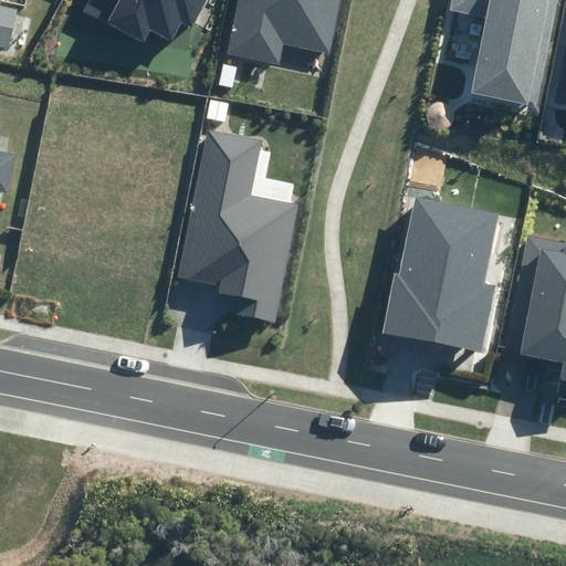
[(0,0),(0,45),(10,49),(19,11),(0,7),(1,0),(0,0)]
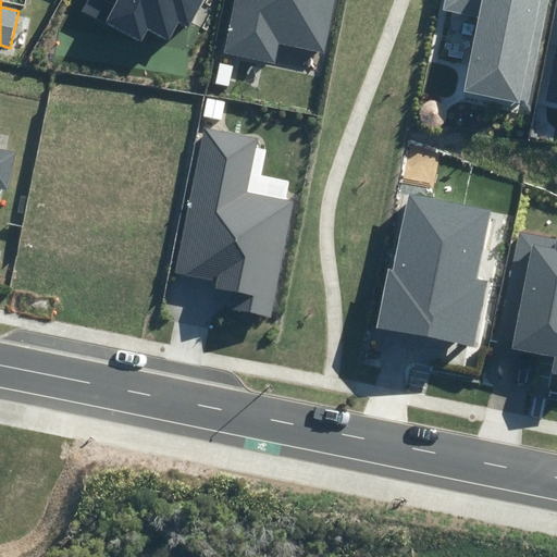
[(88,0),(84,11),(141,41),(148,28),(170,39),(178,22),(190,28),(205,0),(88,0)]
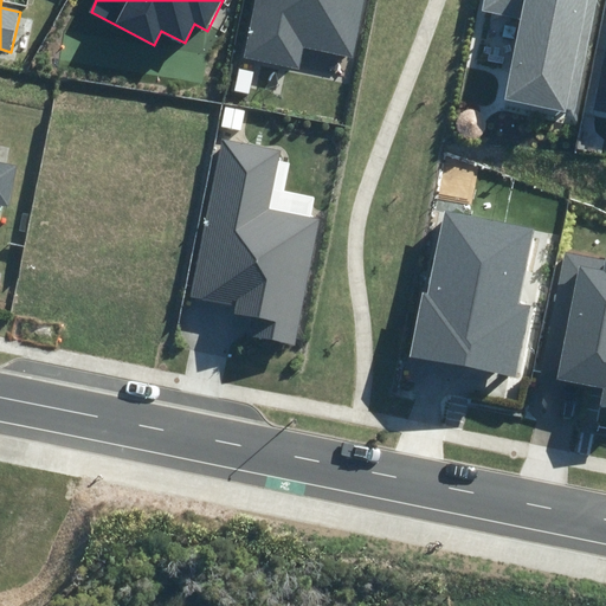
[(255,0),(244,58),(301,69),(304,49),(353,58),(363,0),(255,0)]
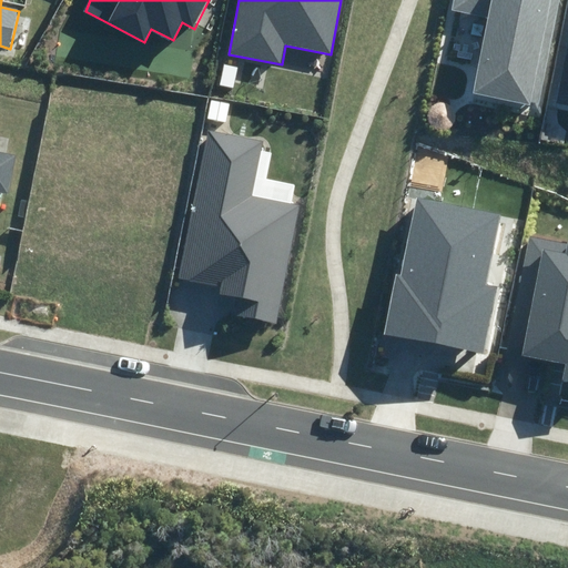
[(530,101),(537,103),(560,0),(452,0),(449,10),(489,19),(472,93),(529,107),(530,101)]
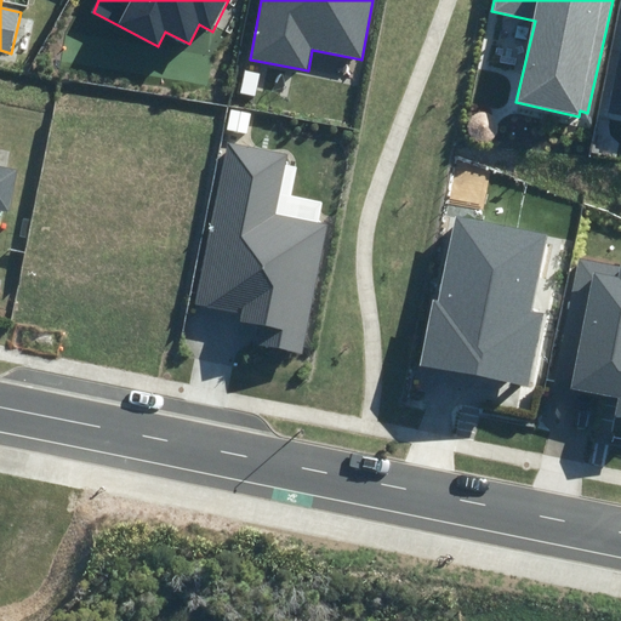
[(620,44),(608,112),(620,114),(620,44)]
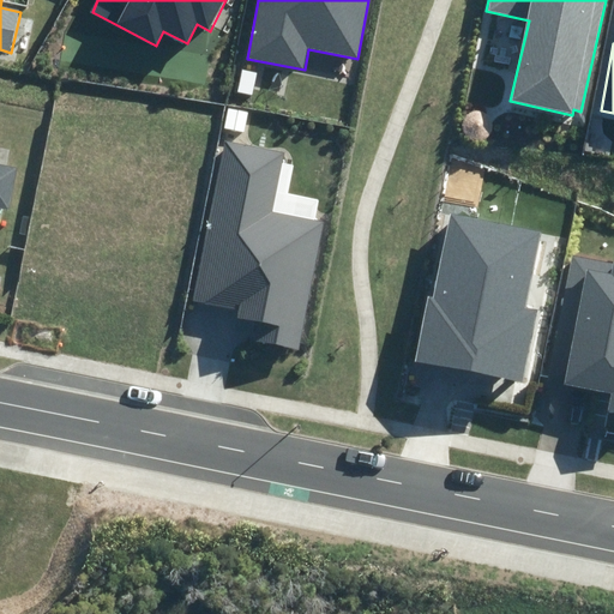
[(252,341),(299,350),(323,223),(274,212),(286,151),(226,139),(194,301),(241,311),(240,318),(256,320),(252,341)]
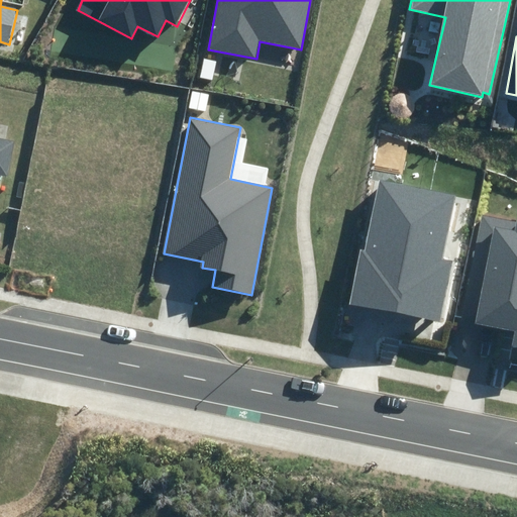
[(0,174),(9,176),(15,142),(0,139),(0,174)]
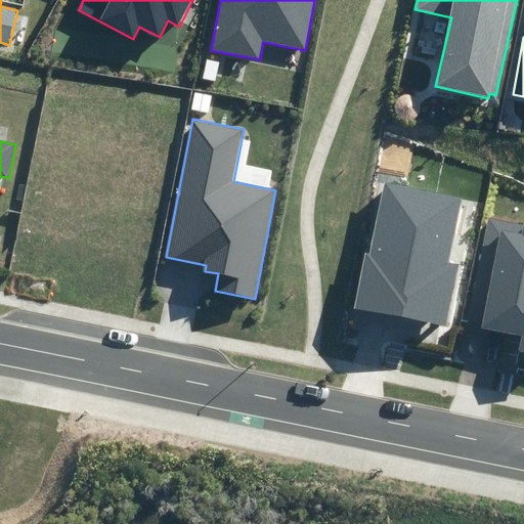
[(355,309),(447,325),(459,265),(448,263),(461,198),(385,183),(372,254),(365,253),(355,309)]
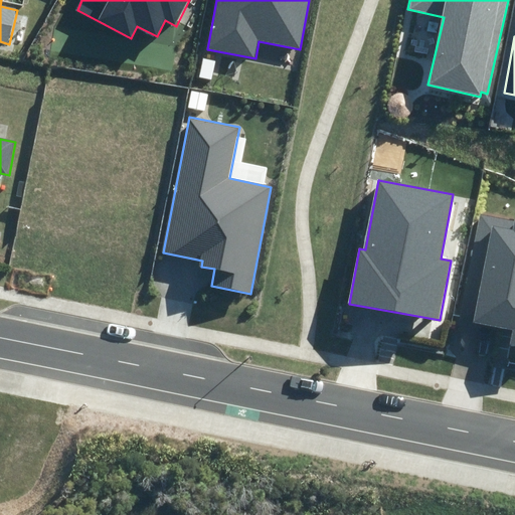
[(510,344),(514,344),(514,220),(479,214),(462,310),(475,312),(473,323),(513,331),(510,344)]
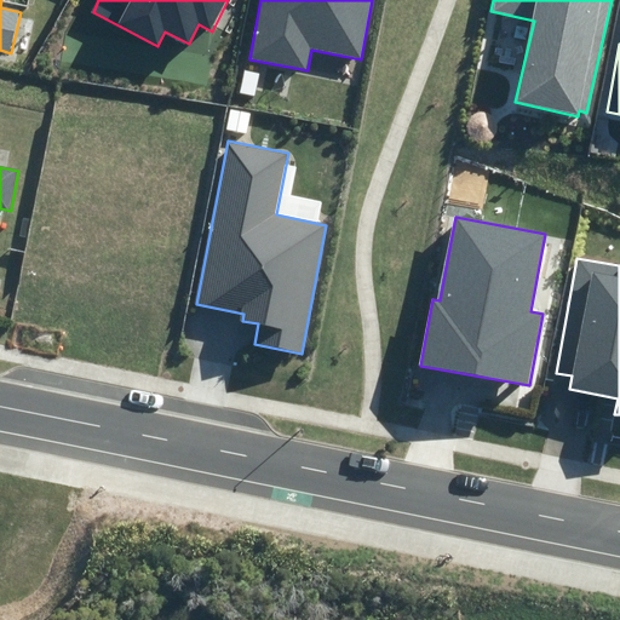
All buildings are outlined.
